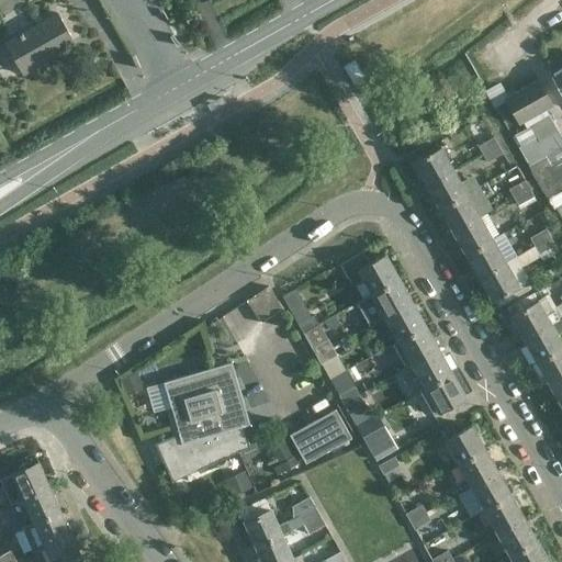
[(57,11),(4,42),(23,75),(52,58),(51,55),(74,42),(57,11)]
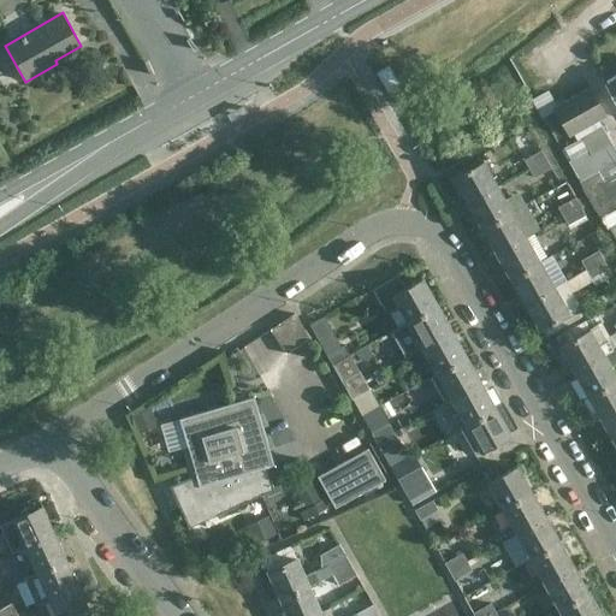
[(375,75),(386,94),(400,87),(389,67),(375,75)]
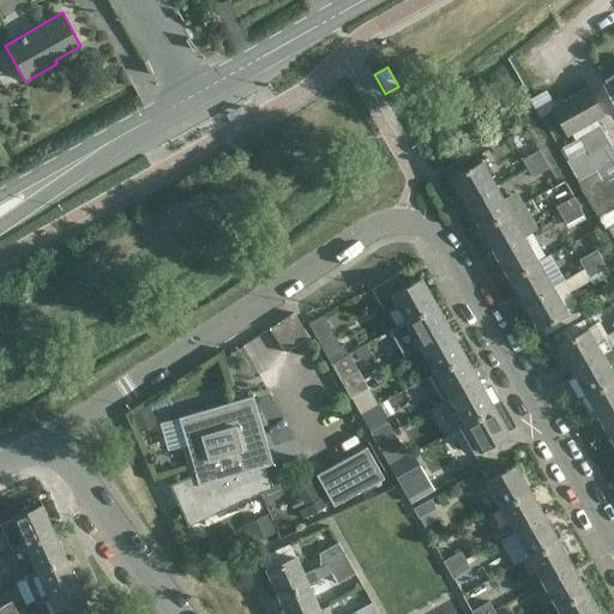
[(613,73),(602,80),(613,102),(613,73)]
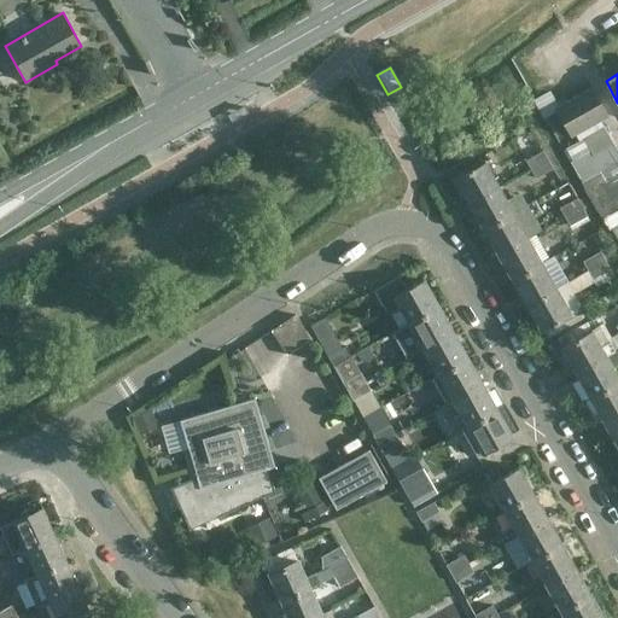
[(607,117),(590,88),(555,109),(572,136),(607,117)]
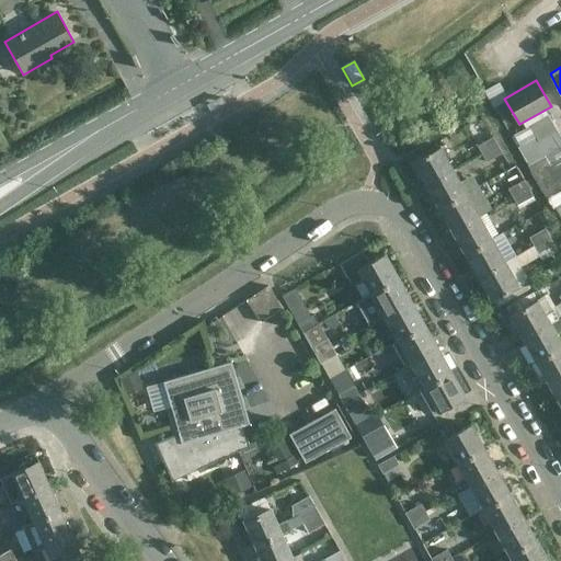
[(560,140),(547,113),(527,125),(534,136),(516,146),(526,163),(542,155),(549,165),(560,159),(560,140)]
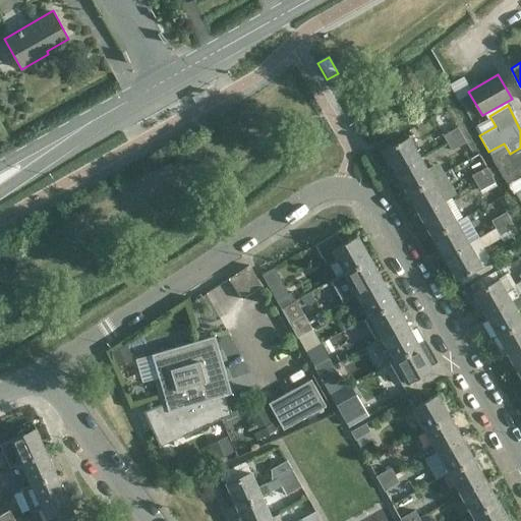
[(462,134),(458,127),(443,135),(447,143),(462,134)]
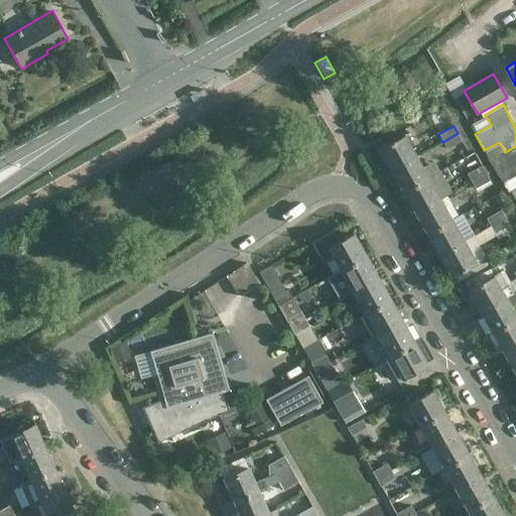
[(458,133),(442,142),(447,149),(462,141),(458,133)]
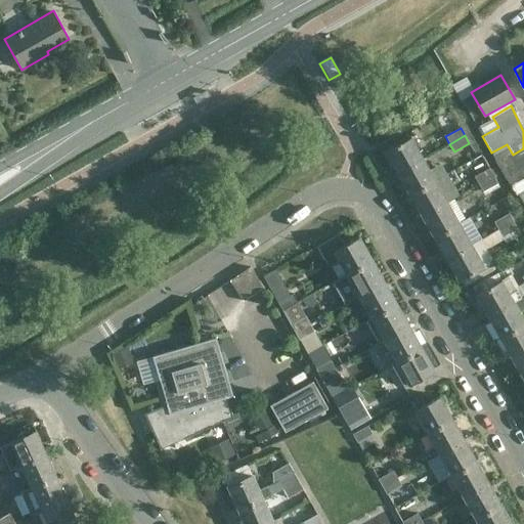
[(385,153),(397,174),(424,160),(410,137),(385,153)]
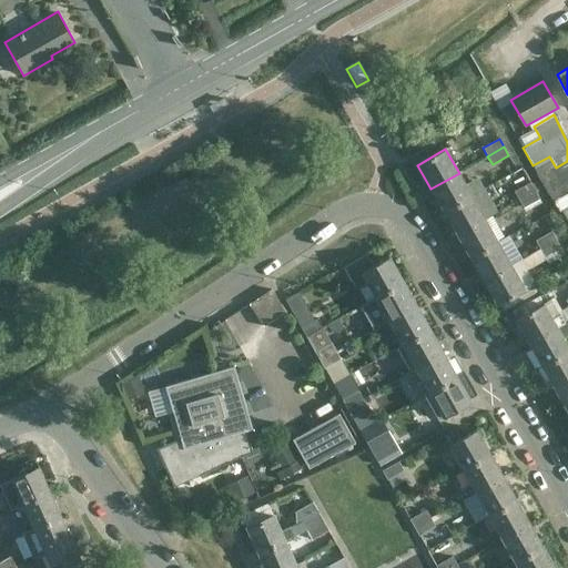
[(567,195),(567,164),(545,179),(559,202),(567,195)]
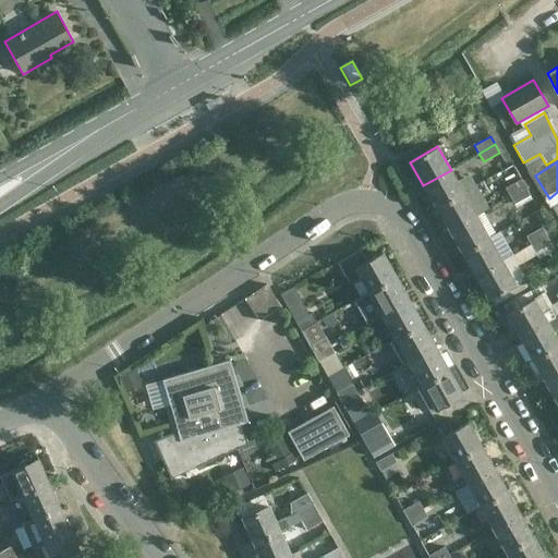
[(423,185),(436,208),(464,192),(451,170),(423,185)]
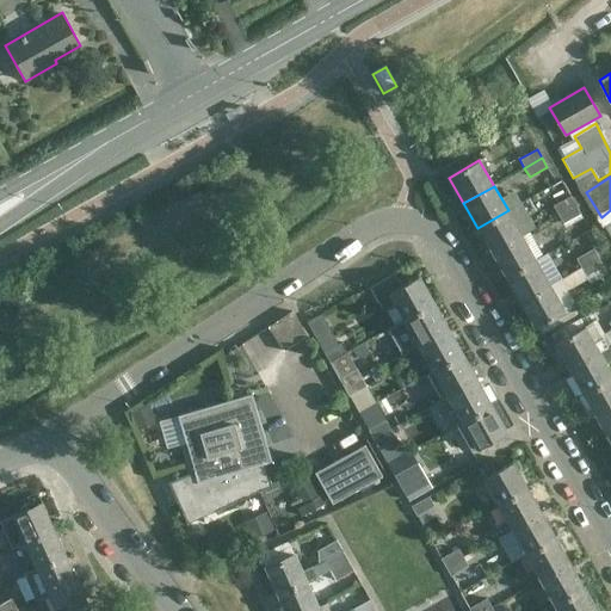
[(575,204),(569,196),(553,205),(557,215),(575,204)]
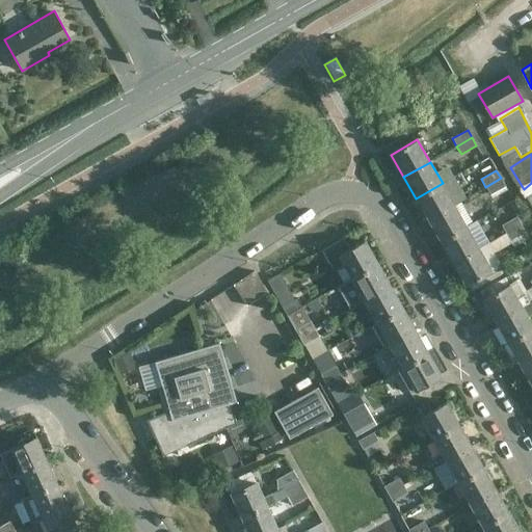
[(501,178),(485,187),(489,194),(505,185),(501,178)]
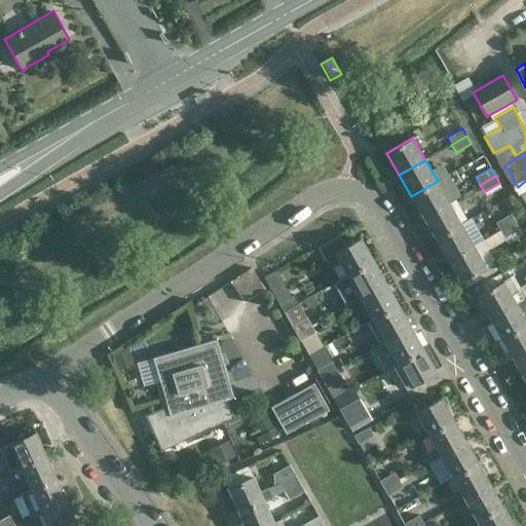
[(423,218),(449,202),(438,181),(411,196),(423,218)]
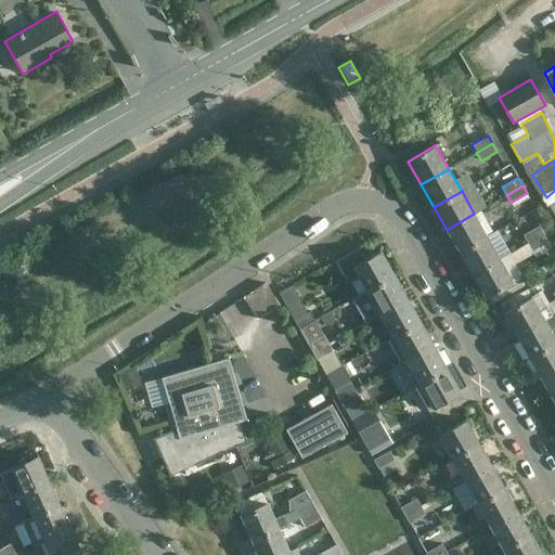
[(460,252),(487,236),(474,214),(447,230),(460,252)]
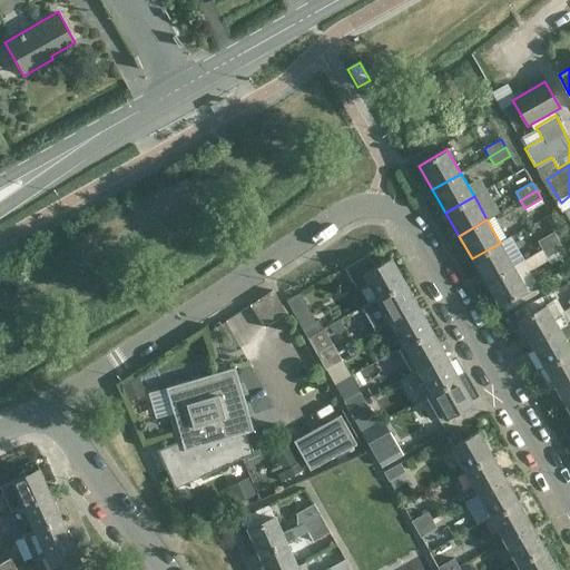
[(537,242),(541,249),(558,241),(553,232),(537,242)]
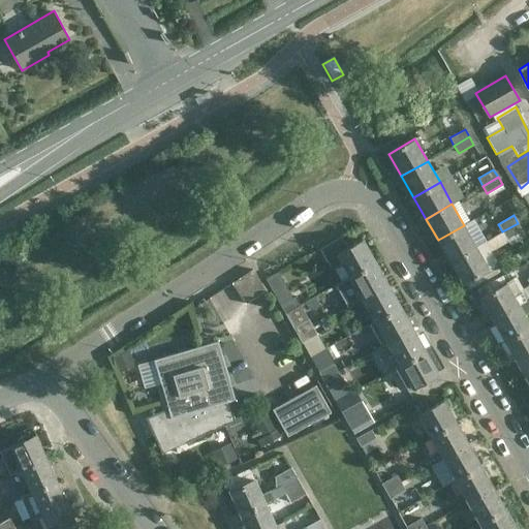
[(528,242),(518,223),(502,231),(510,245),(520,240),(528,254),(528,253),(528,242)]
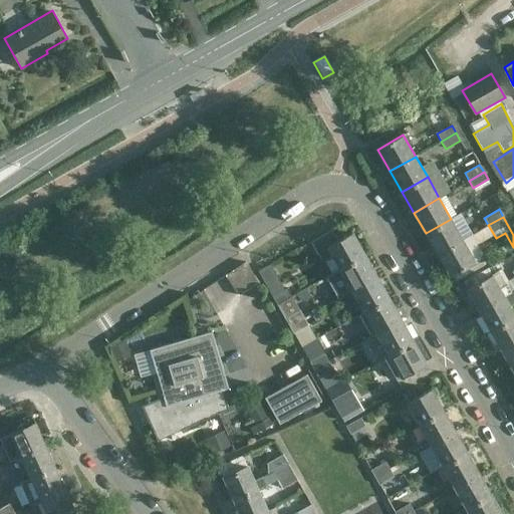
[(437,254),(463,240),(451,219),(426,233),(437,254)]
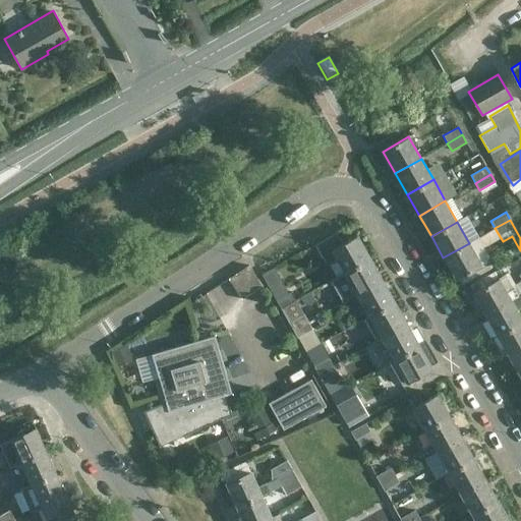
[(357,236),(343,243),(337,233),(315,245),(326,263),(330,264),(336,259),(343,273),(369,258),(357,236)]
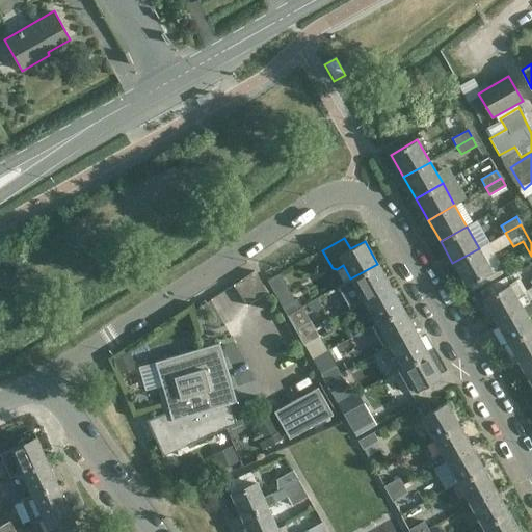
[(466,286),(491,270),(479,248),(452,263),(466,286)]
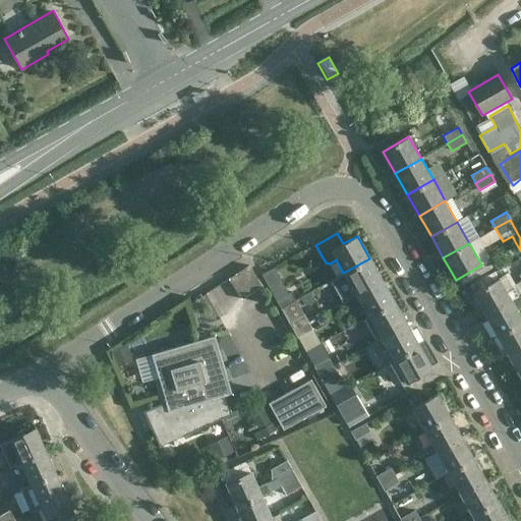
[(27,261),(20,247),(8,253),(15,267),(27,261)]
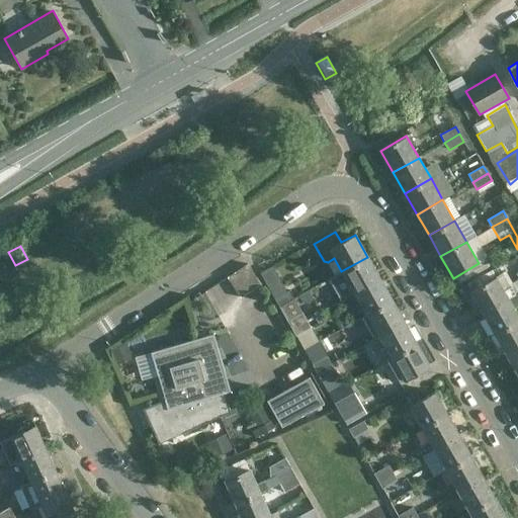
[(367,257),(341,271),(353,293),(379,278),(367,257)]
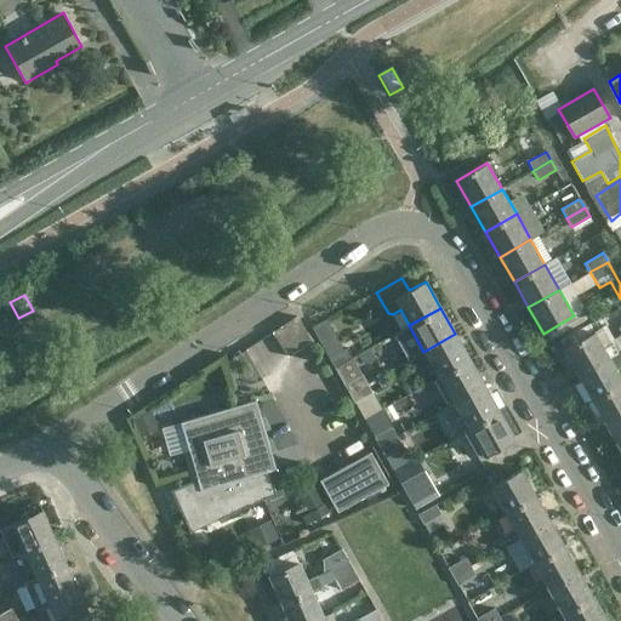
[(288,355),(307,345),(312,341),(296,317),(273,332),(288,355)]
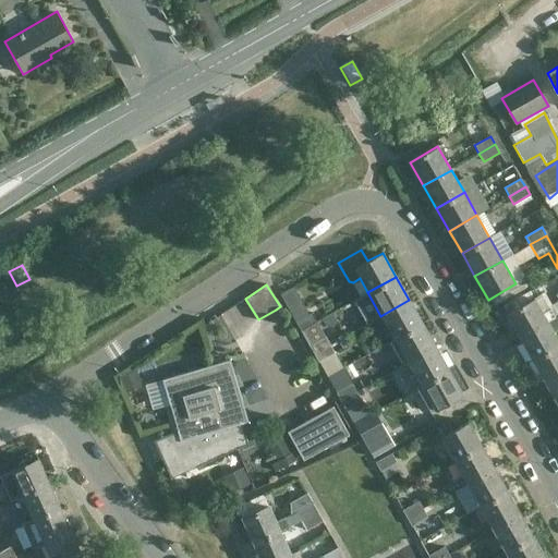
[(287,306),(300,300),(293,288),(280,295),(287,306)]
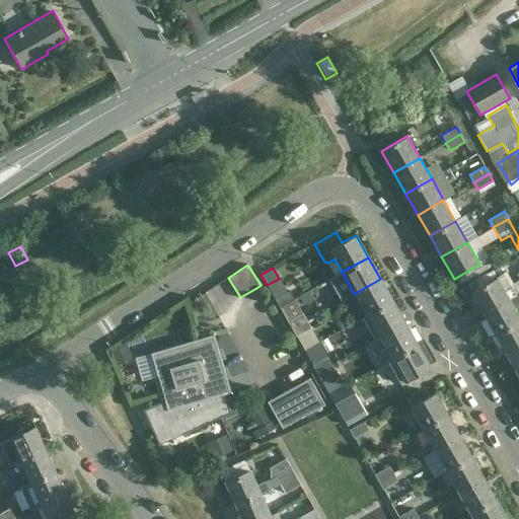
[(470,292),(484,314),(509,299),(497,278),(470,292)]
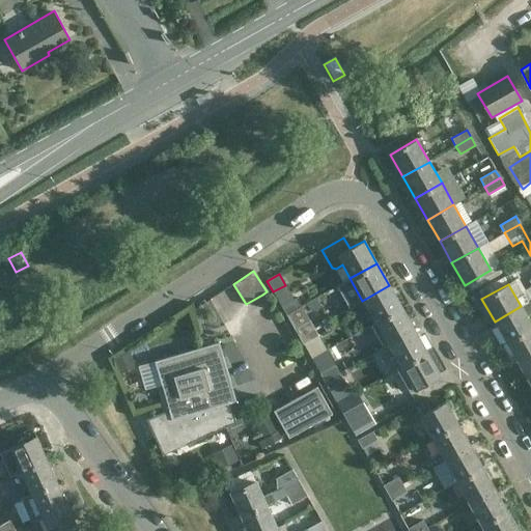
[(389,285),(362,301),(375,323),(401,308),(389,285)]
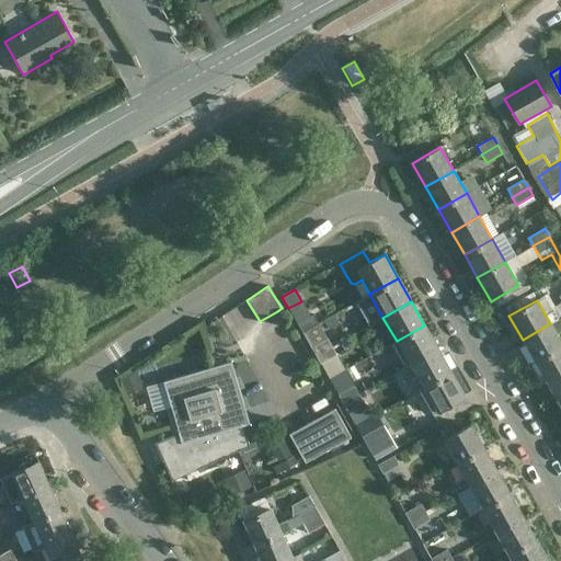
[(313,315),(310,317),(297,323),(302,333),(319,323),(313,315)]
